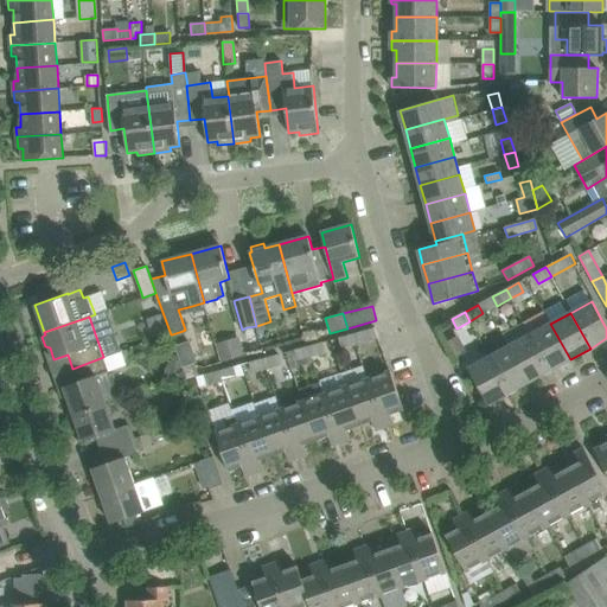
[(503,333),(510,346),(529,382),(550,370),(531,334),(524,323),(503,333)]
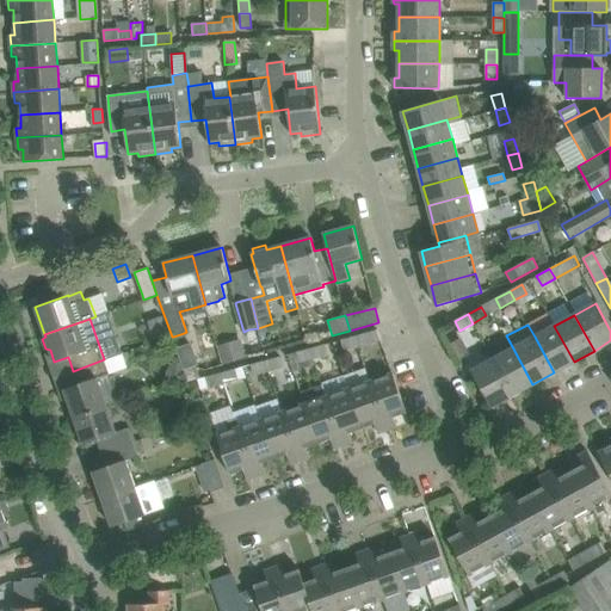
[(535,337),(554,372),(574,362),(554,326),(535,337)]
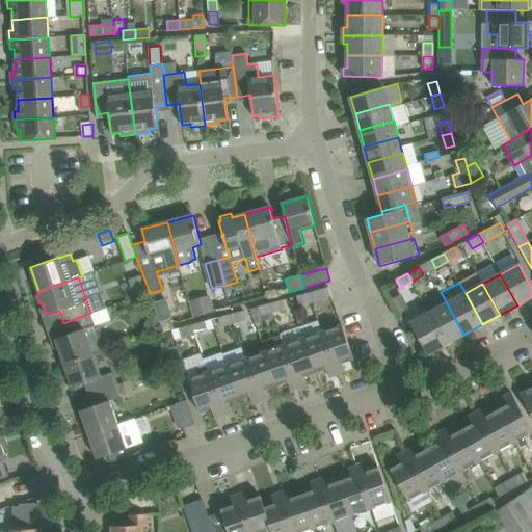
[(309,293),(311,301),(331,296),(328,287),(309,293)]
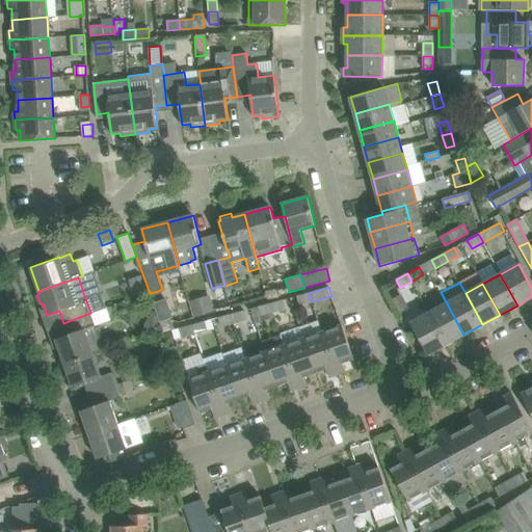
[(299,304),(311,301),(309,293),(297,296),(299,304)]
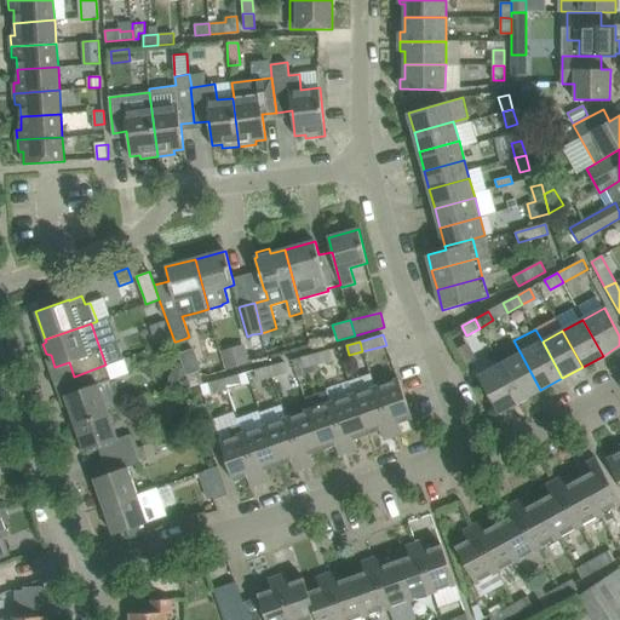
[(222,350),(227,369),(251,362),(246,344),(222,350)]
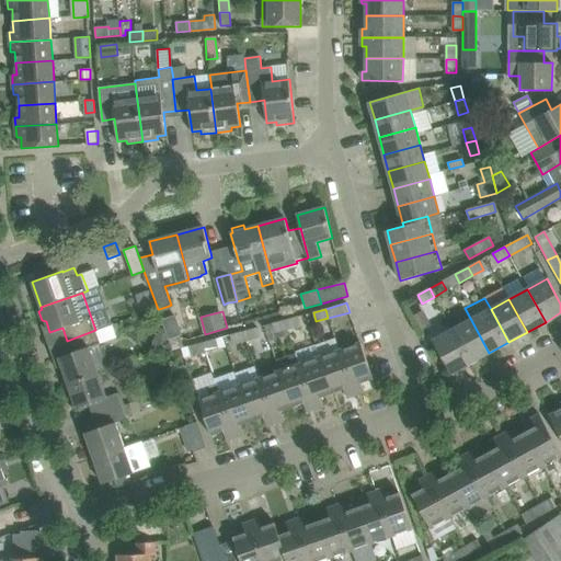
[(285,320),(287,329),(301,325),(298,316),(285,320)]
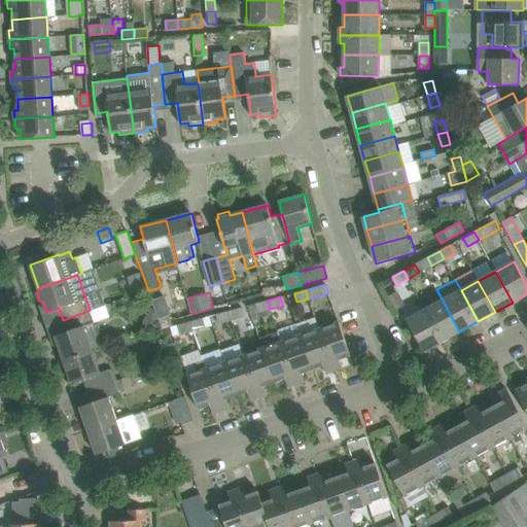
[(257,313),(270,309),(268,301),(255,304),(257,313)]
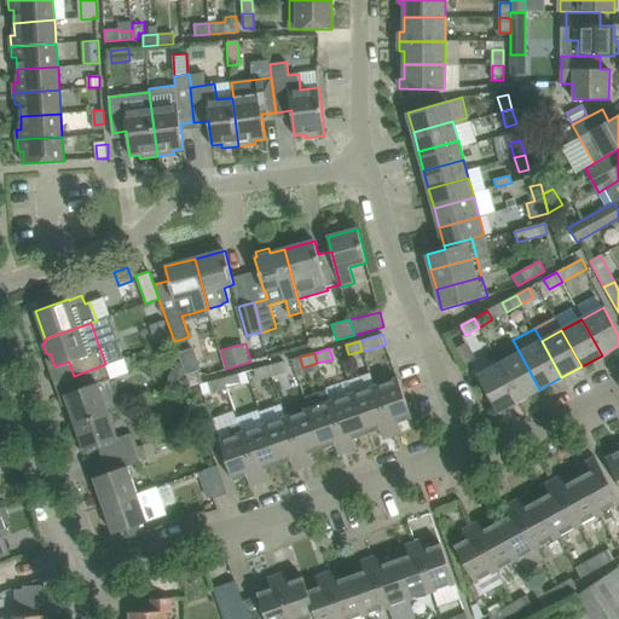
[(499,364),(519,400),(539,389),(520,353),(499,364)]
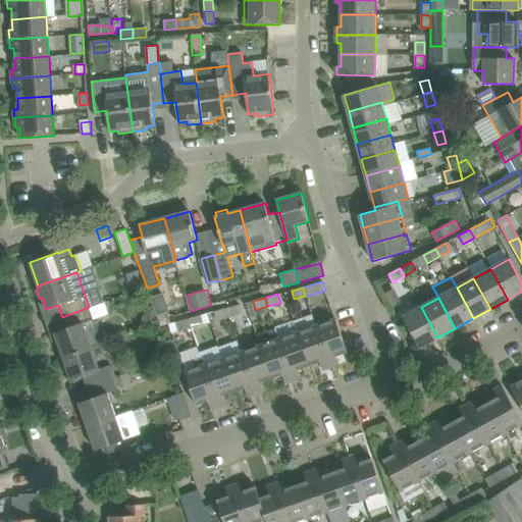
[(226,308),(229,317),(242,313),(240,305),(226,308)]
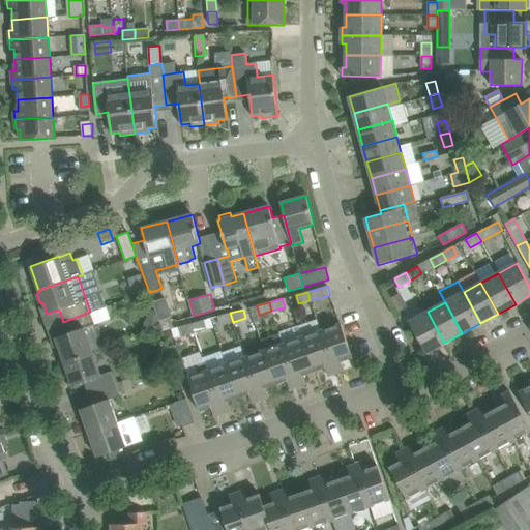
[(55,337),(63,361),(102,348),(91,313),(90,312),(63,322),(67,333),(55,337)]
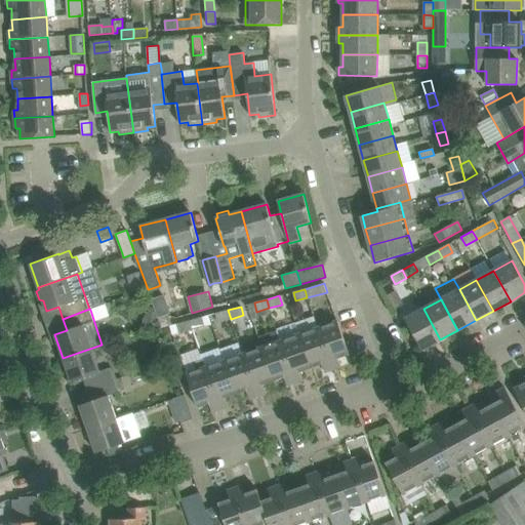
[(421,350),(440,339),(423,309),(405,319),(421,350)]
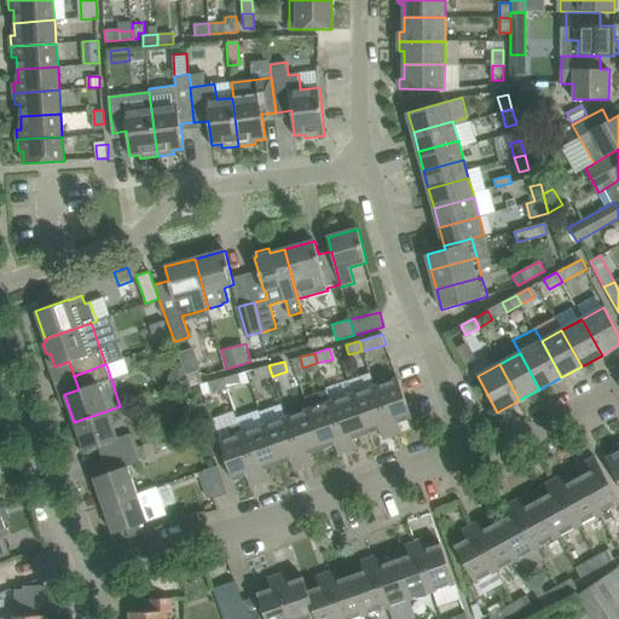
[(258,380),(272,376),(268,365),(254,369),(258,380)]
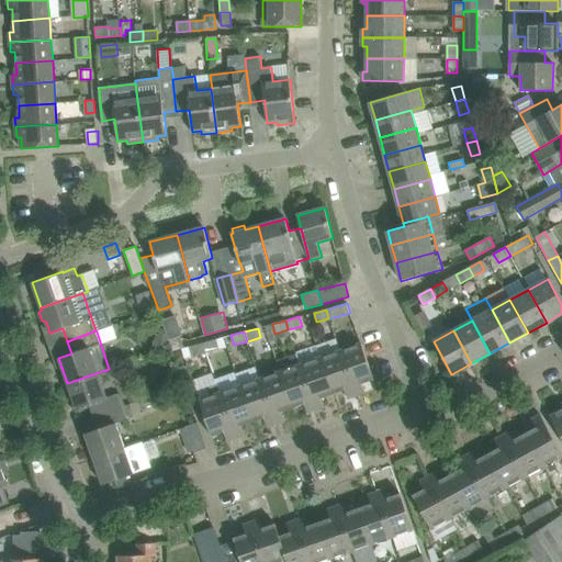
[(180,337),(169,340),(173,351),(184,347),(180,337)]
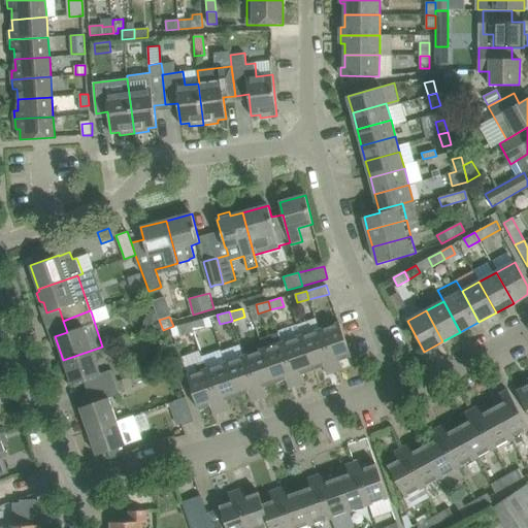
[(191,322),(193,331),(205,328),(203,319),(191,322)]
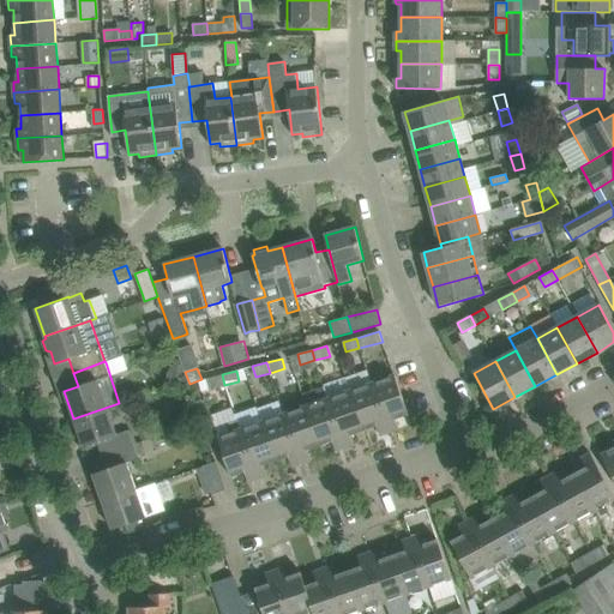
[(202,391),(224,385),(222,374),(198,381),(202,391)]
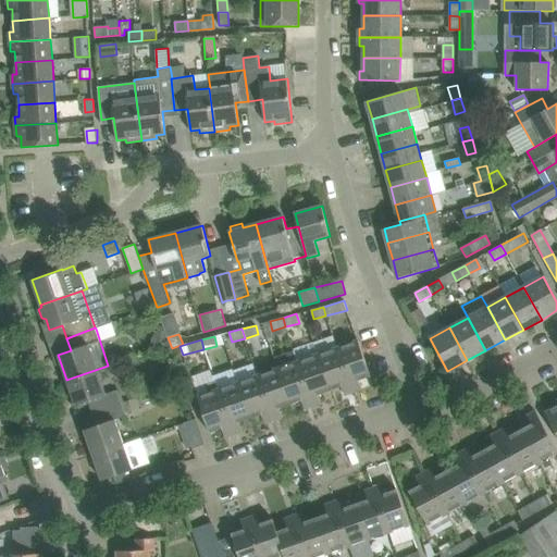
[(337,348),(354,392),(362,390),(359,381),(371,376),(358,341),(337,348)]
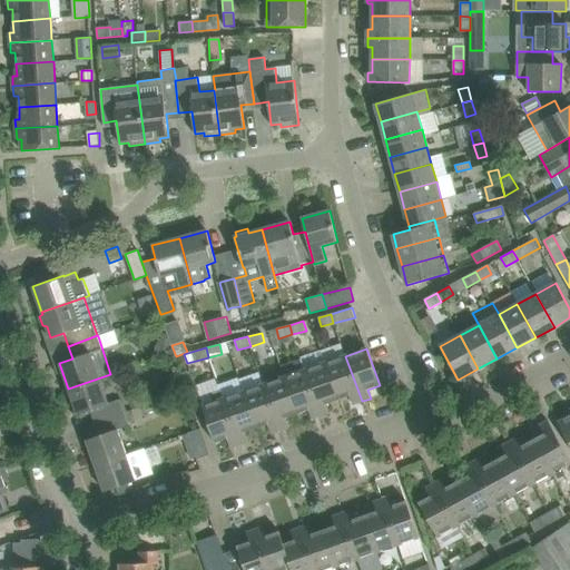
[(325,363),(338,400),(350,395),(353,404),(362,401),(345,356),(325,363)]
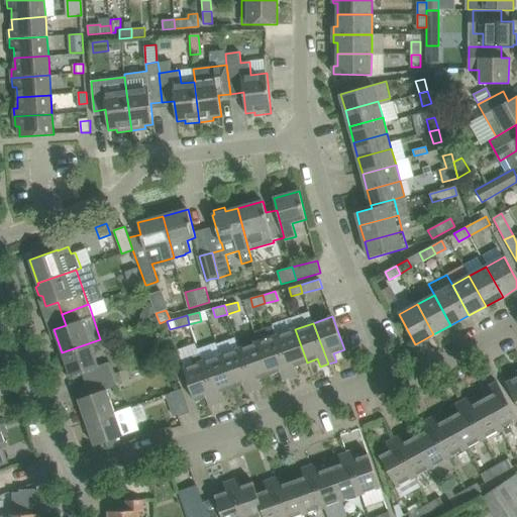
[(277,335),(291,377),(299,375),(296,367),(307,363),(295,329),(277,335)]
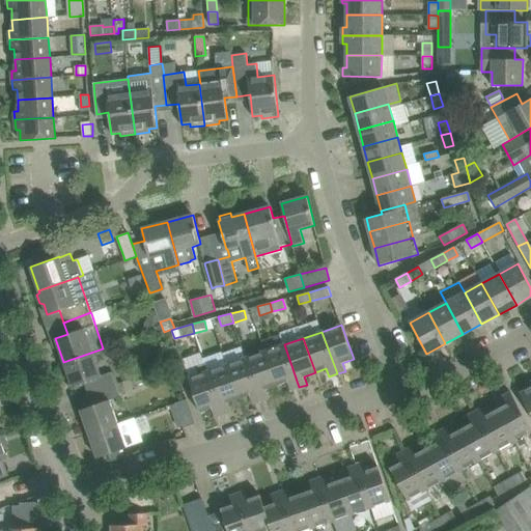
[(264,352),(277,386),(287,382),(290,390),(299,387),(284,344),(264,352)]
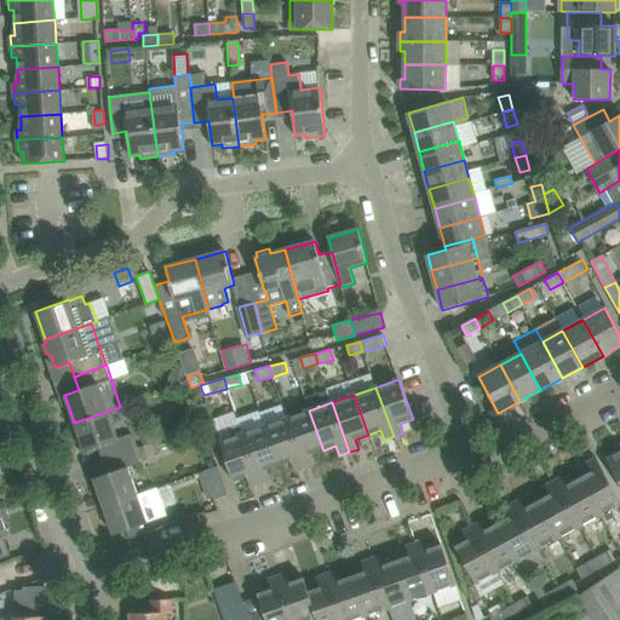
[(98,446),(103,460),(135,448),(130,435),(118,438),(109,412),(120,407),(74,423),(85,451),(98,446)]
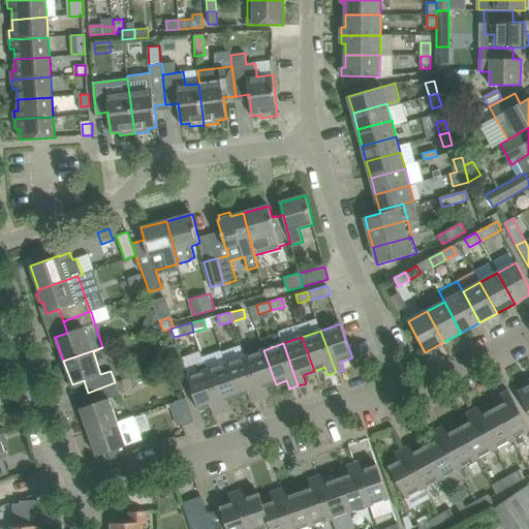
[(245,356),(259,399),(268,396),(265,387),(276,384),(263,350),(245,356)]
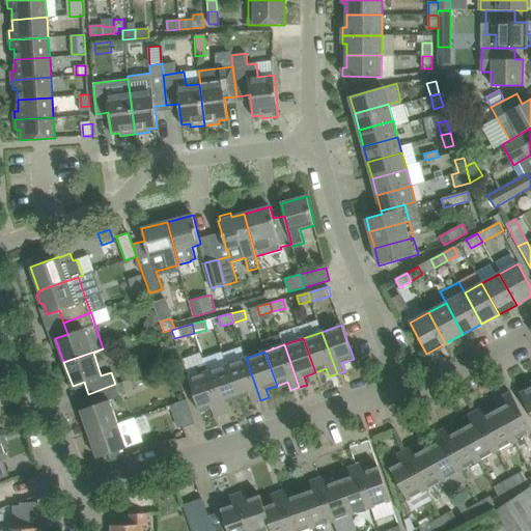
[(227,365),(239,399),(250,395),(253,403),(260,400),(246,358),(227,365)]
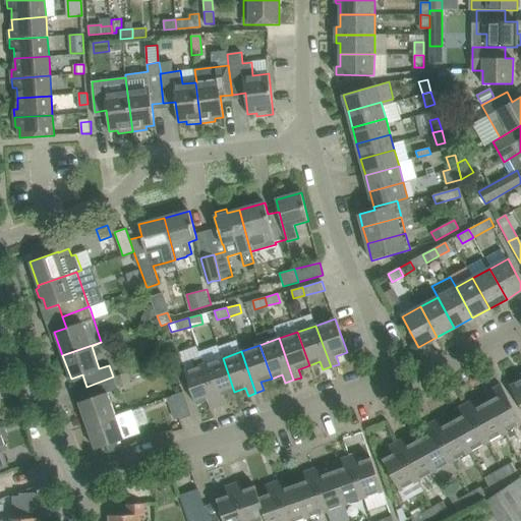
[(211,409),(219,406),(201,357),(192,360),(195,367),(184,371),(196,405),(208,401),(211,409)]
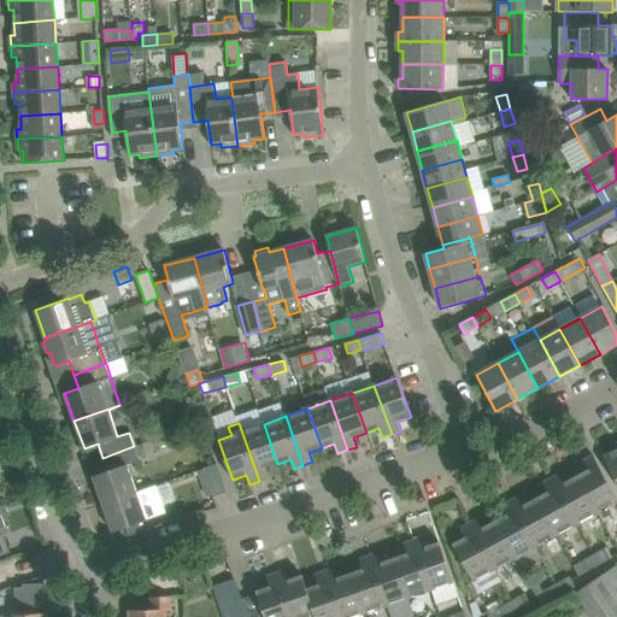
[(264,424),(242,432),(259,481),(268,477),(265,468),(277,464),(264,424)]
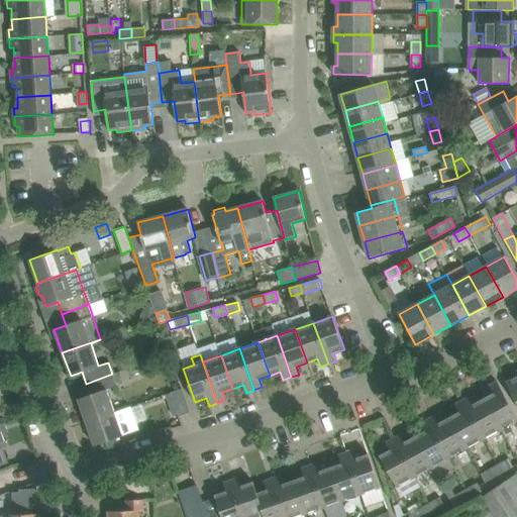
[(516,370),(516,371),(516,373),(516,376),(506,383),(516,402),(516,370)]
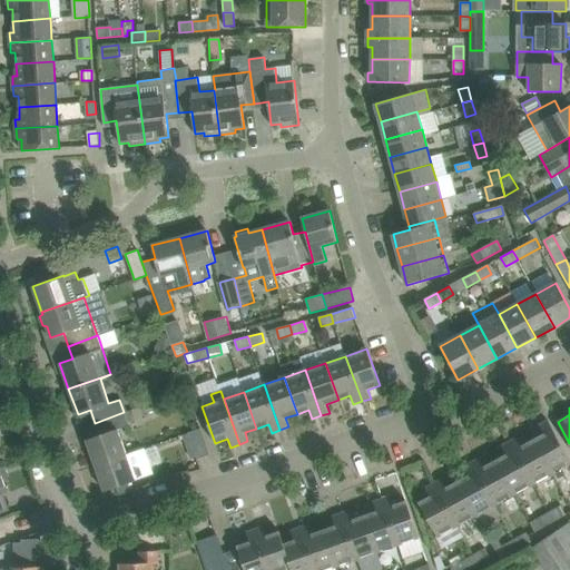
[(87,440),(96,465),(126,454),(117,430),(128,425),(124,412),(95,423),(99,435),(87,440)]
